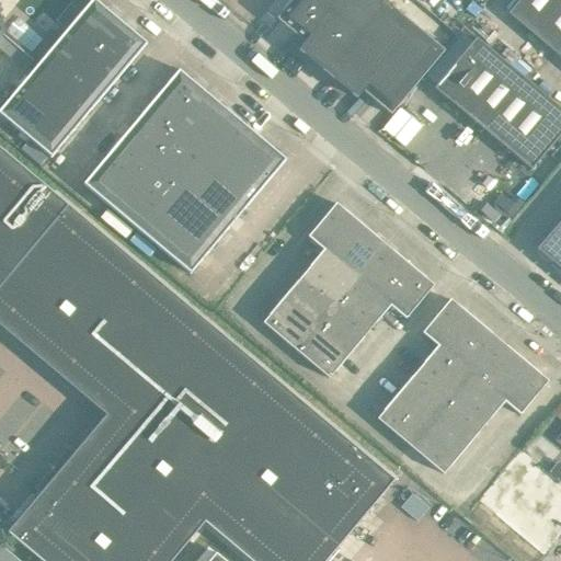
[(390,116),(444,52),(381,0),(292,0),(275,21),(328,64),(322,70),(333,79),(339,72),(390,116)]
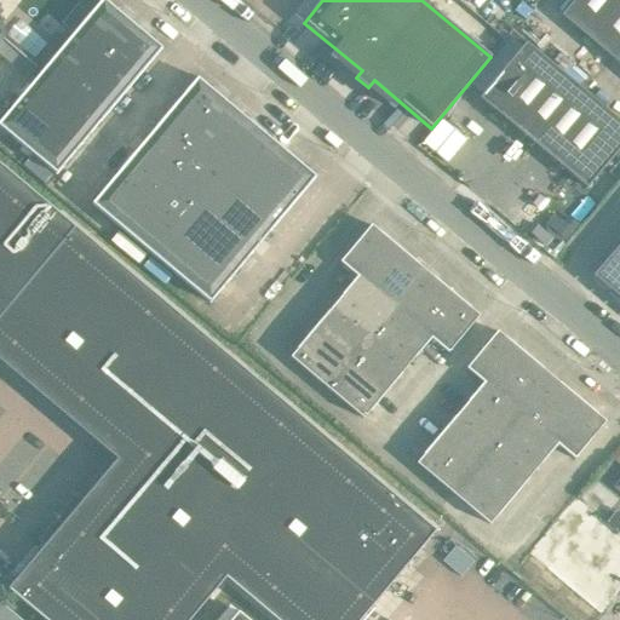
[(619,0),(560,0),(551,11),(619,69),(619,0)]
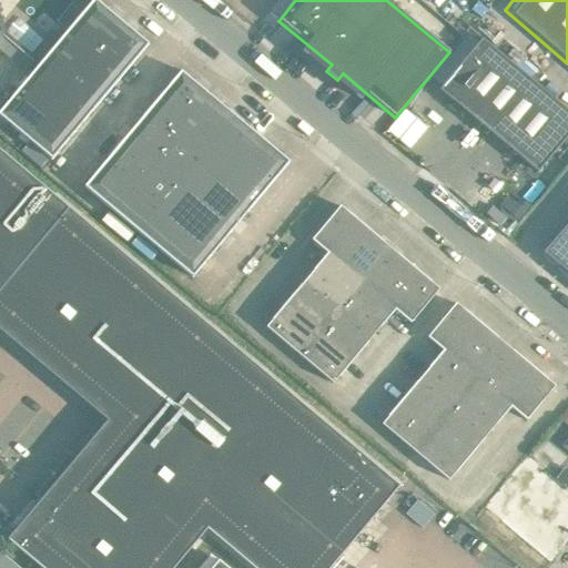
[(94,1),(46,59),(0,114),(0,119),(52,163),(150,47),(94,1)]
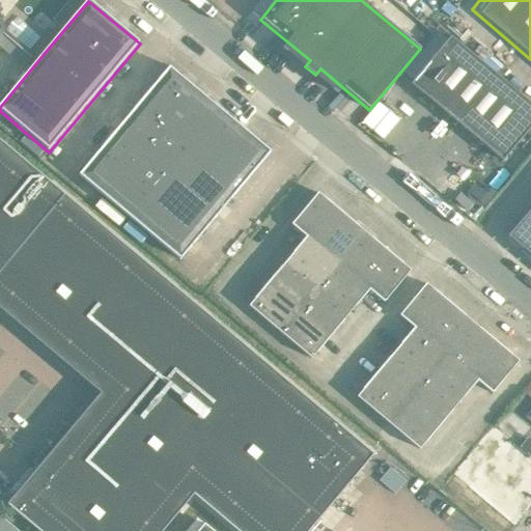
[(0,47),(23,68),(33,56),(6,30),(2,34),(0,32),(0,47)]
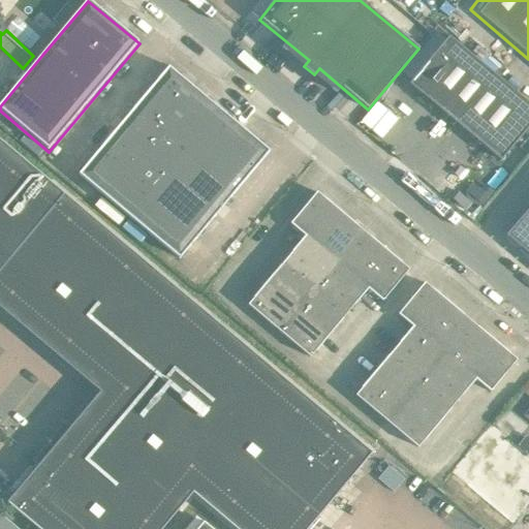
[(408,84),(500,161),(528,126),(528,104),(447,37),(408,84)]
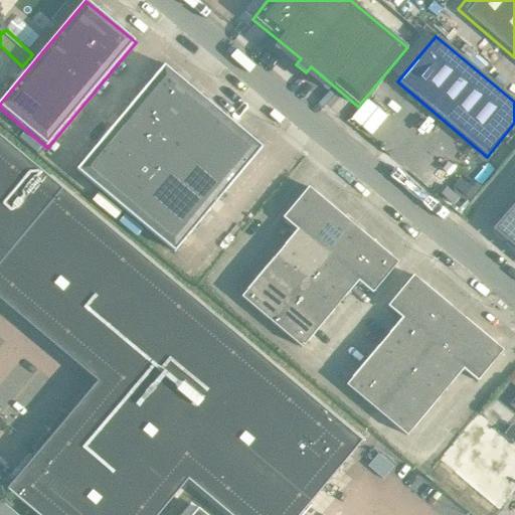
[(76,172),(125,212),(175,254),(264,148),(165,66),(76,172)]
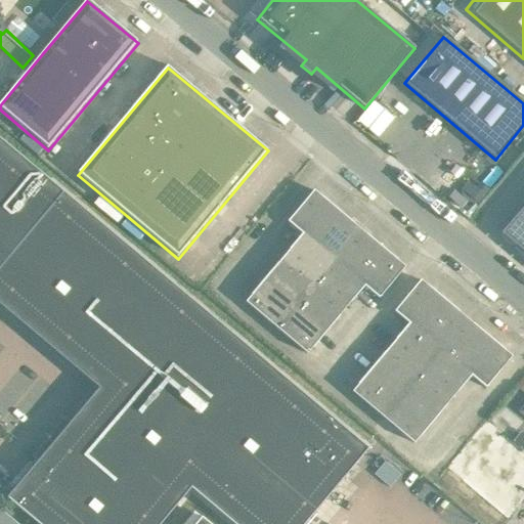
[(381,127),(402,144),(418,126),(395,107),(381,127)]
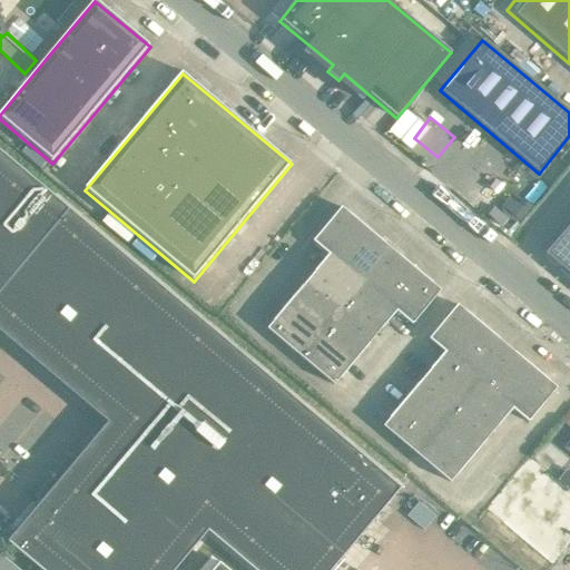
[(0,288),(69,209),(0,150),(0,288)]
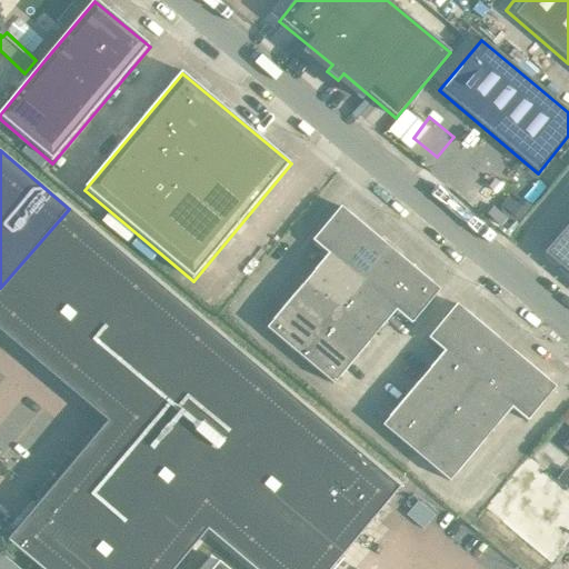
[(489,190),(480,201),(512,228),(529,208),(510,192),(502,201),(489,190)]
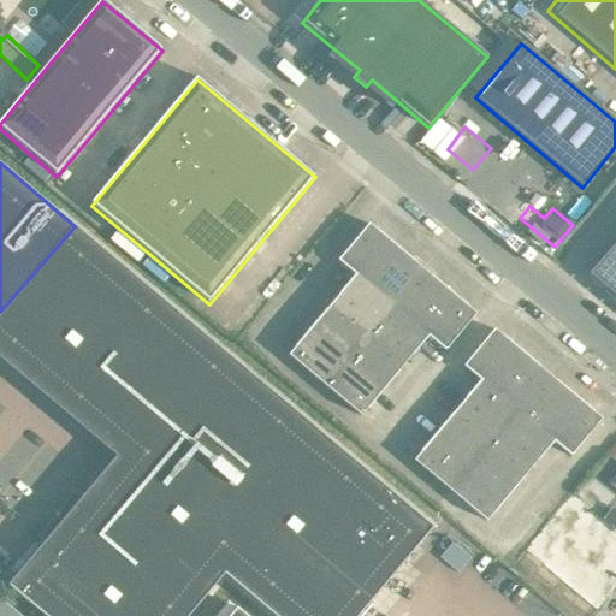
[(295,347),(289,355),(361,416),(368,408),(428,337),(445,351),(475,314),(467,307),(468,307),(431,276),(430,276),(422,270),(414,262),(378,231),(377,231),(368,224),(338,261),(355,276),(295,347)]
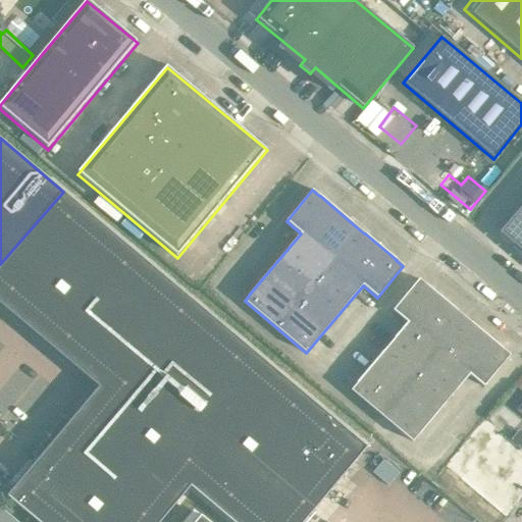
[(231,521),(304,521),(367,447),(63,192),(0,264),(0,304),(98,387),(6,496),(37,521),(159,521),(190,486),(231,521)]
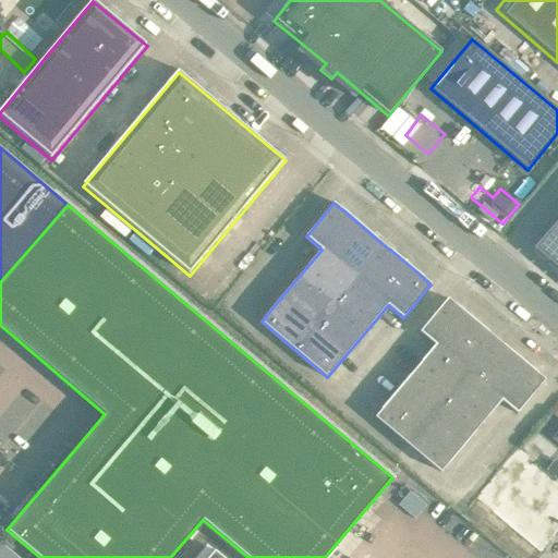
[(557,213),(530,246),(557,269),(557,213)]
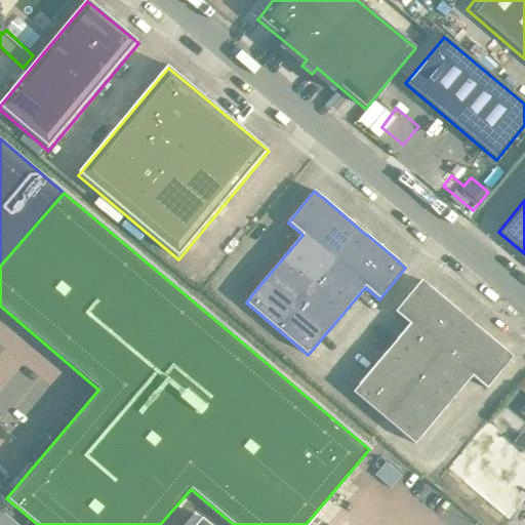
[(472,376),(486,389),(513,357),(506,352),(506,351),(474,324),(474,325),(460,314),(460,313),(444,299),(429,286),(429,287),(421,281),(395,312),(409,324),(358,385),(359,386),(353,393),(414,444),(420,437),(472,376)]
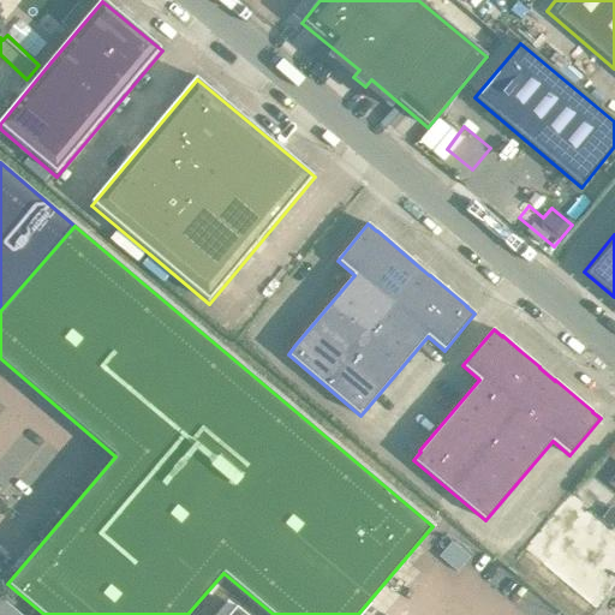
[(614,585),(614,529),(571,493),(524,549),(596,609),(614,585)]
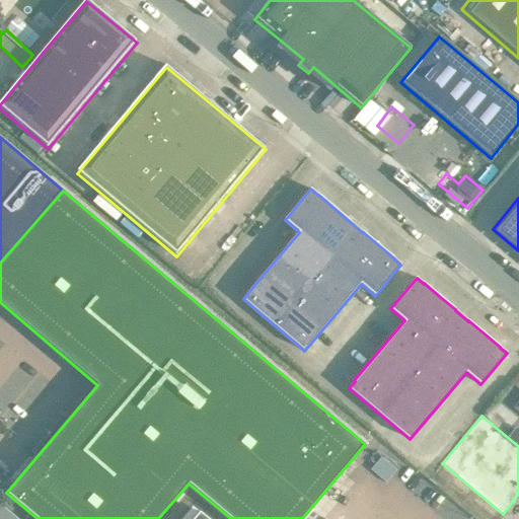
[(0,518),(16,518),(0,506),(0,505),(0,518)]
